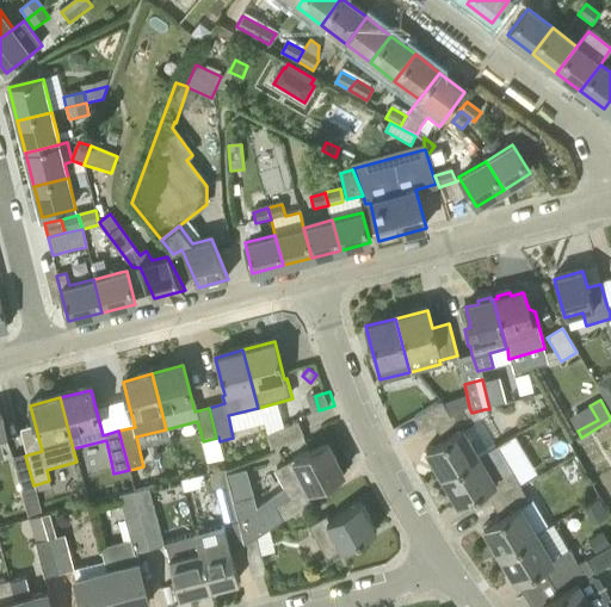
[(434,427),(450,417),(443,402),(413,419),(423,434),(434,427)]
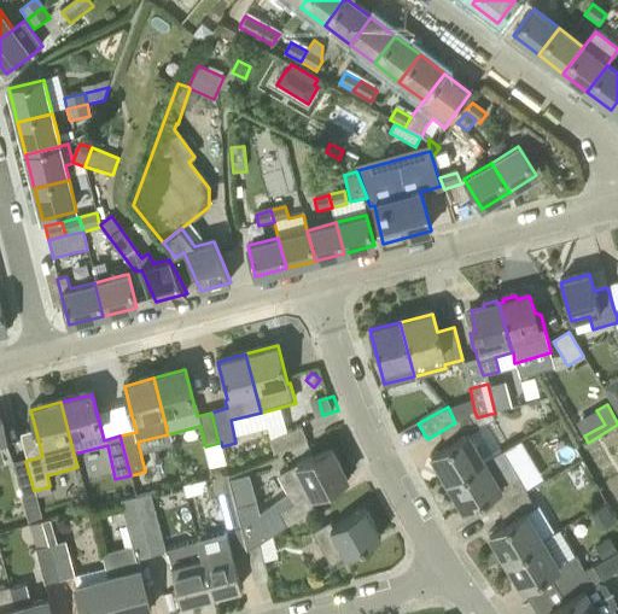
[(448,446),(431,456),(447,483),(485,460),(471,434),(494,421),(490,414),(477,417),(474,411),(455,422),(439,432),(448,446)]
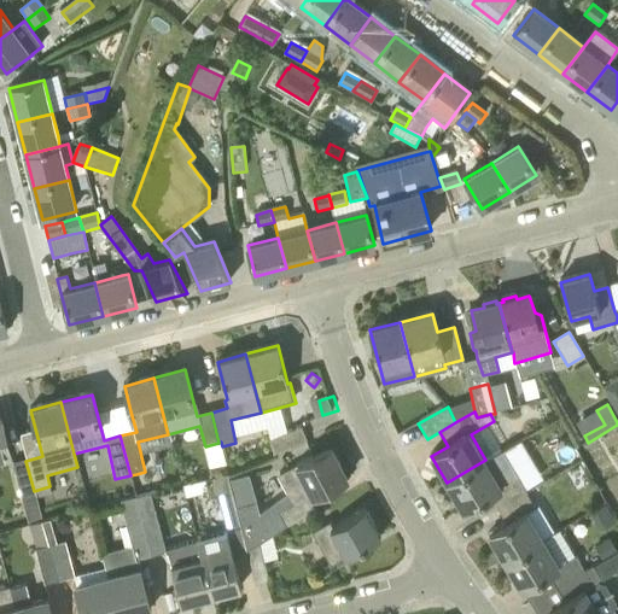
[(0,416),(0,458),(11,457),(1,417),(0,416)]
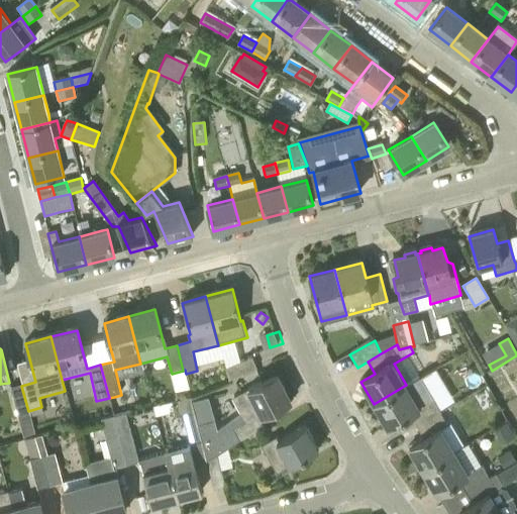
[(229,382),(256,370),(252,358),(226,370),(229,382)]
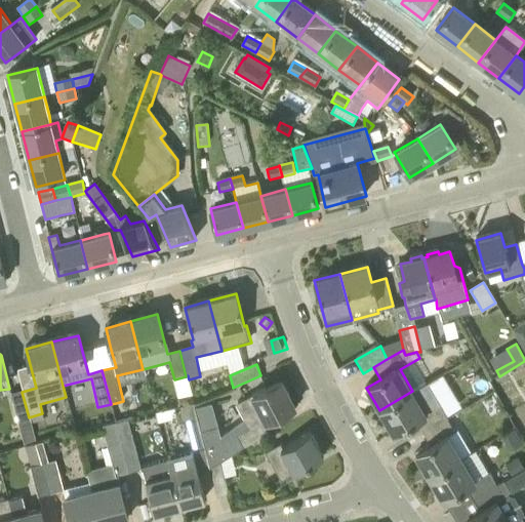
[(193,404),(207,457),(209,467),(244,448),(268,436),(263,425),(264,423),(265,424),(295,407),(281,382),(236,405),(245,424),(215,439),(212,428),(202,434),(194,404),(193,404)]
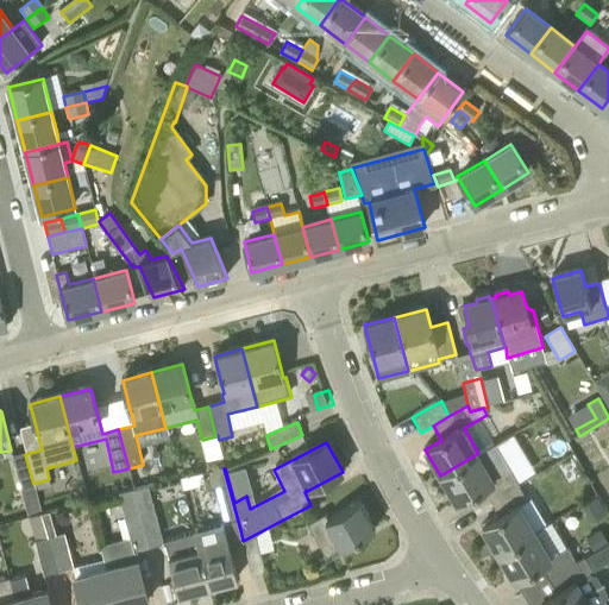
[(490,503),(519,487),(494,446),(479,454),(478,453),(440,476),(457,504),(483,490),(490,503)]
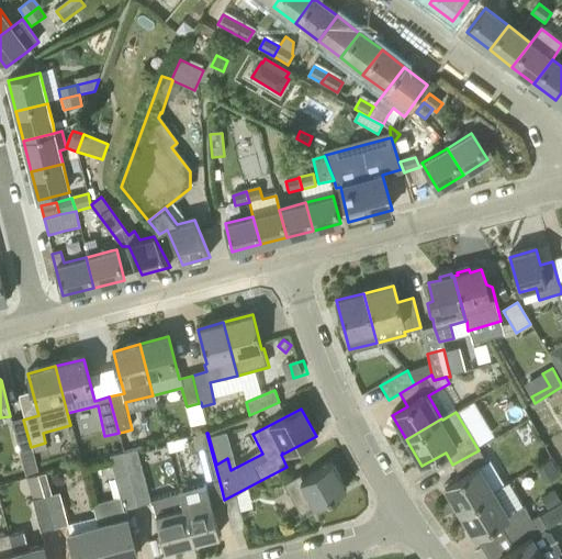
[(11,423),(20,457),(32,454),(31,447),(23,420),(11,423)]
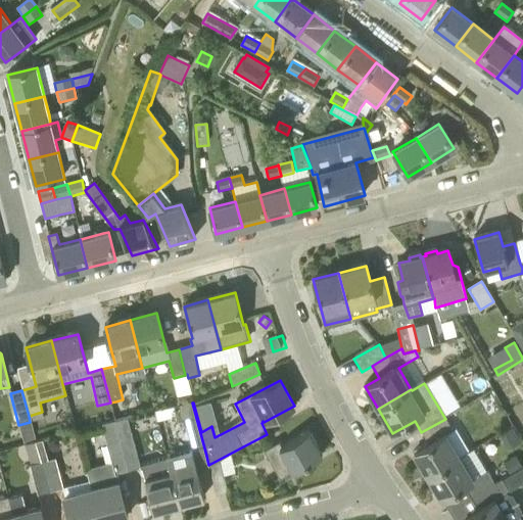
[(194,459),(206,456),(192,403),(181,407),(192,453),(173,458),(167,459),(165,460),(178,506),(204,499),(194,459)]
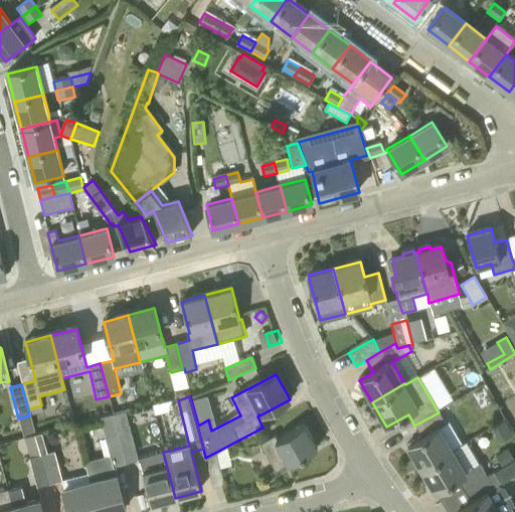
[(420,469),(454,450),(441,428),(446,424),(439,412),(414,425),(422,439),(407,447),(420,469)]
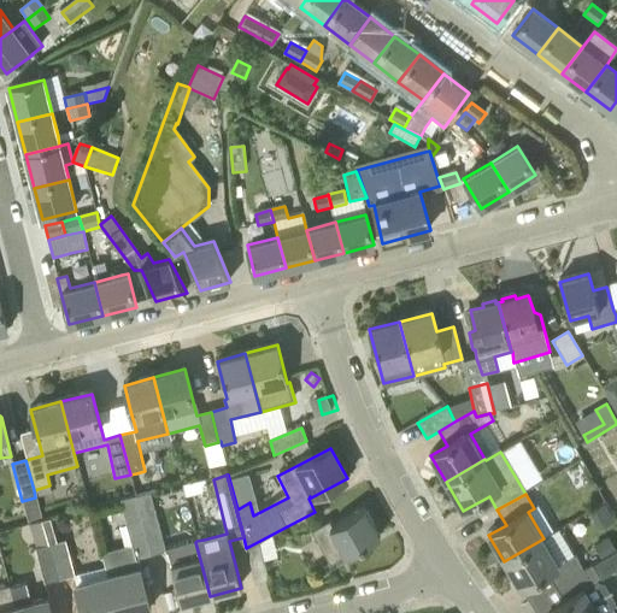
[(142,522),(150,520),(142,495),(135,497),(142,522)]
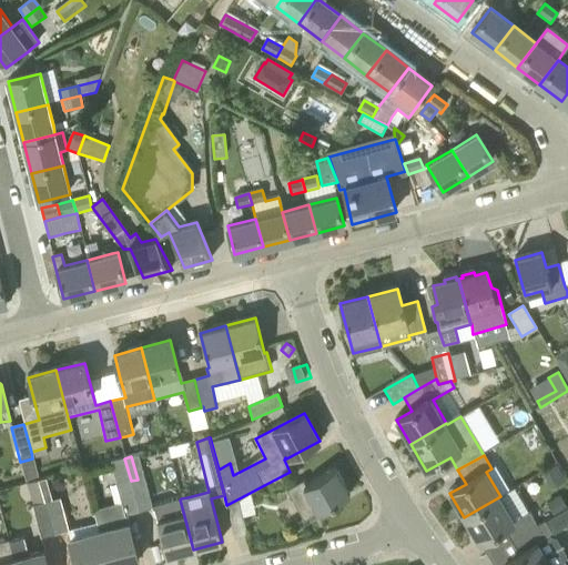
[(20,462),(23,473),(26,483),(39,480),(32,458),(20,462)]
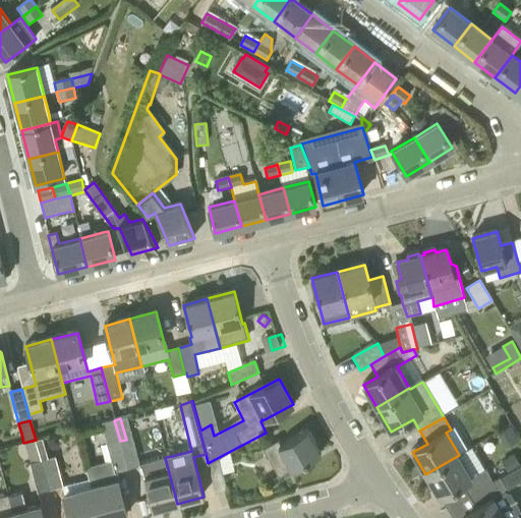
[(115,474),(127,470),(120,441),(114,420),(102,423),(111,460),(84,467),(90,486),(97,517),(127,517),(117,479),(116,479),(115,474)]
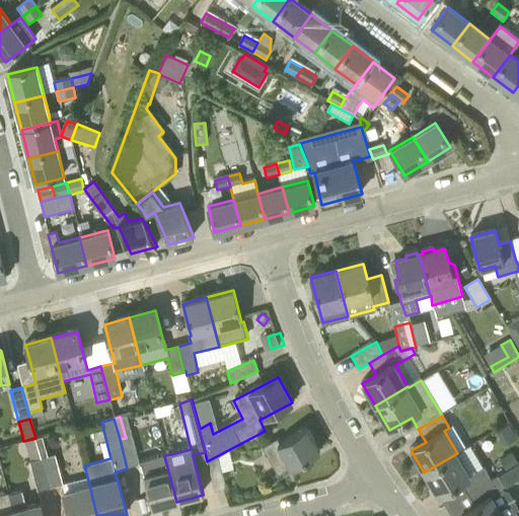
[(319,452),(306,429),(280,444),(277,439),(263,448),(278,475),(319,452)]
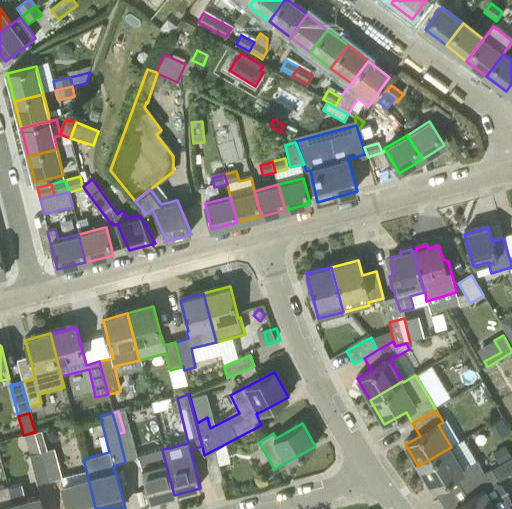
[(137,456),(130,430),(124,432),(118,433),(125,462),(138,459),(137,456)]
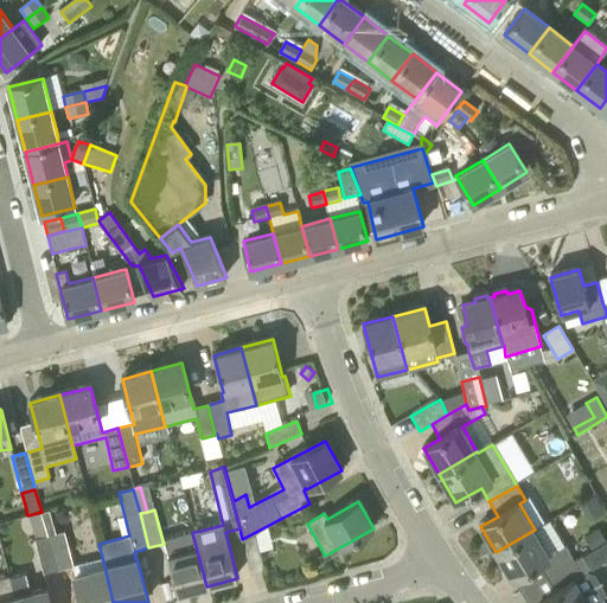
[(48,537),(56,534),(50,511),(42,512),(48,537)]
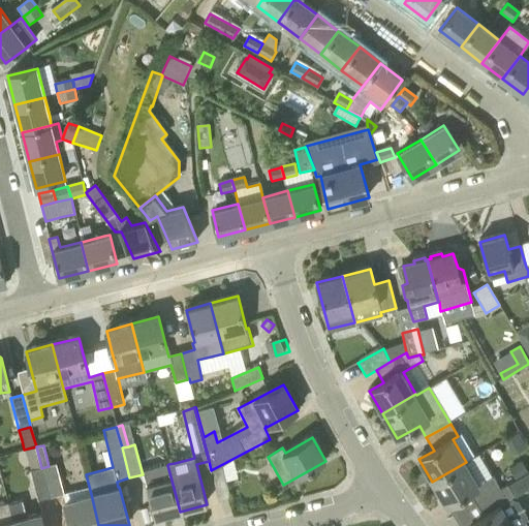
[(41,468),(36,446),(25,451),(31,471),(41,468)]
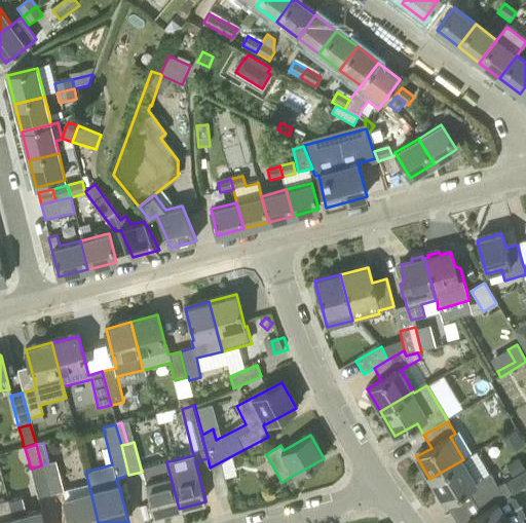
[(473,501),(497,487),(490,474),(477,451),(463,459),(429,479),(444,503),(466,490),(473,501)]
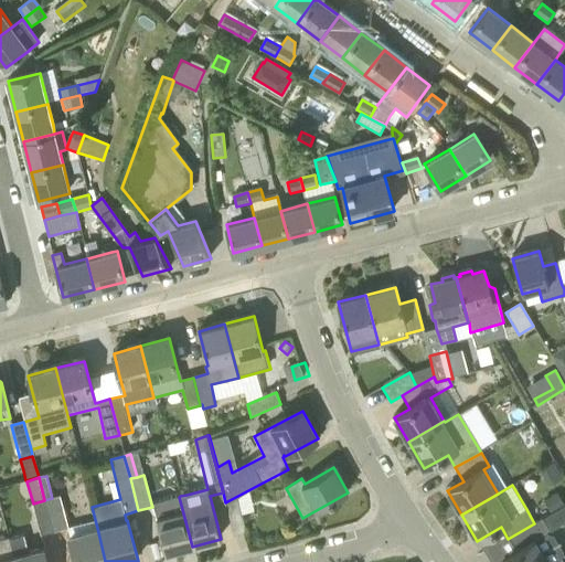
[(563,506),(556,494),(543,501),(550,513),(563,506)]
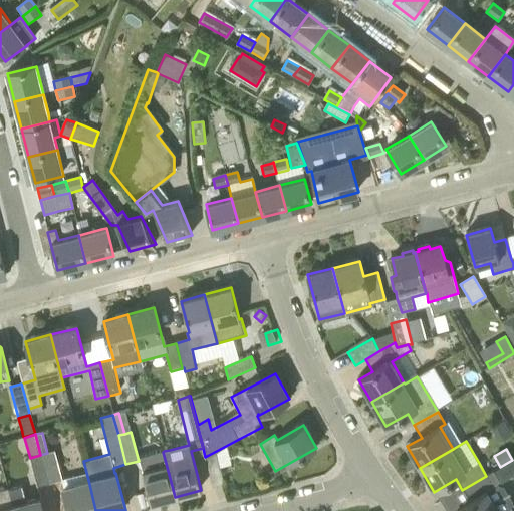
[(54,452),(47,453),(40,455),(48,485),(62,481),(54,452)]
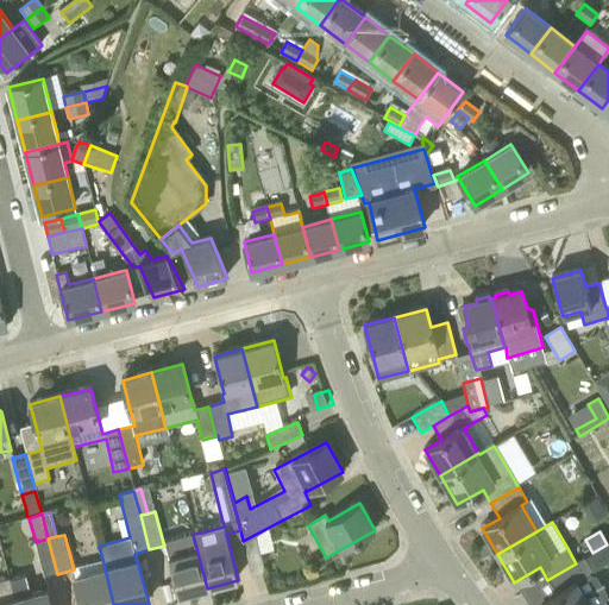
[(179,597),(207,588),(193,535),(177,539),(163,542),(164,546),(168,558),(179,597)]
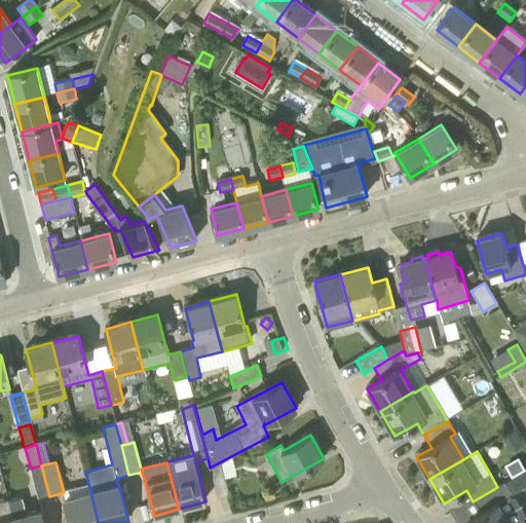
[(218,498),(229,495),(222,463),(211,470),(218,498)]
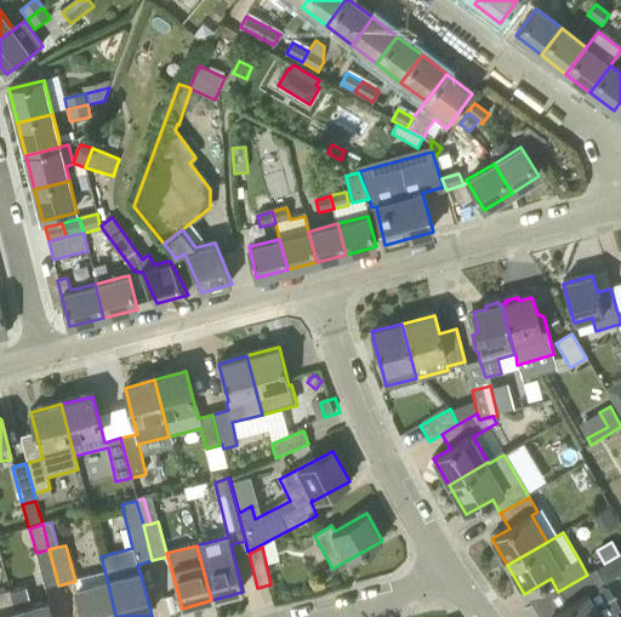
[(58,586),(49,549),(36,553),(45,589),(58,586)]
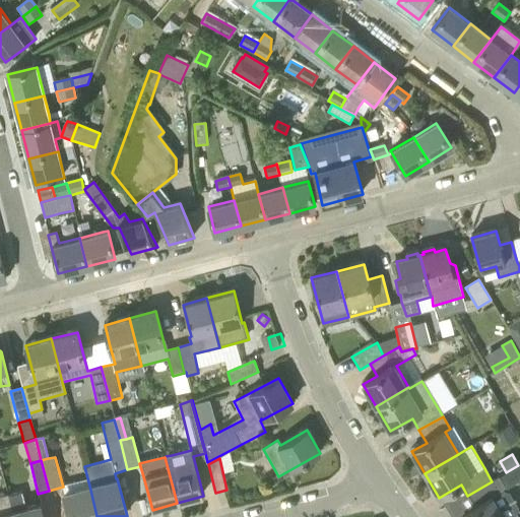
[(515,516),(517,515),(503,493),(505,488),(499,477),(492,481),(467,496),(475,508),(462,516),(515,516)]
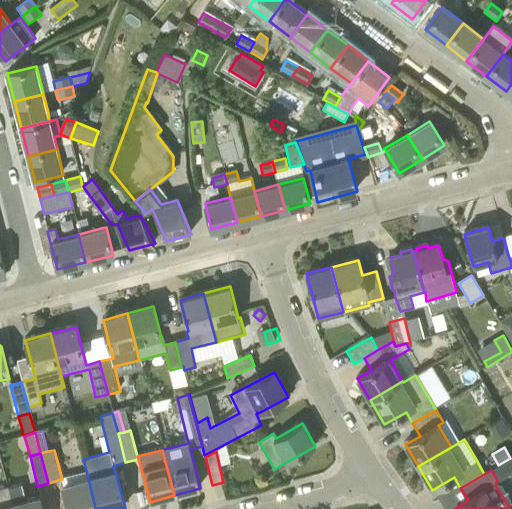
[(95,508),(88,478),(63,484),(69,508),(95,508)]
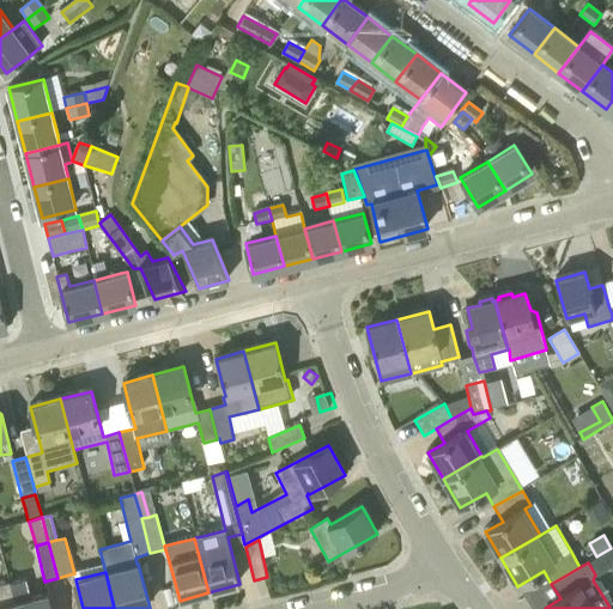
[(8,583),(13,608),(50,608),(47,592),(30,597),(25,578),(8,583)]
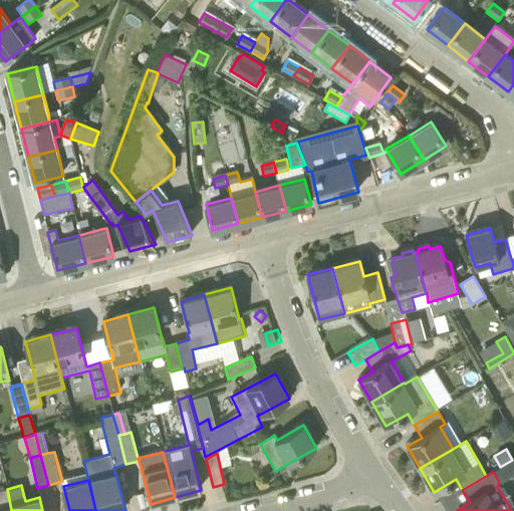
[(11,510),(7,489),(0,490),(0,510),(11,510)]
